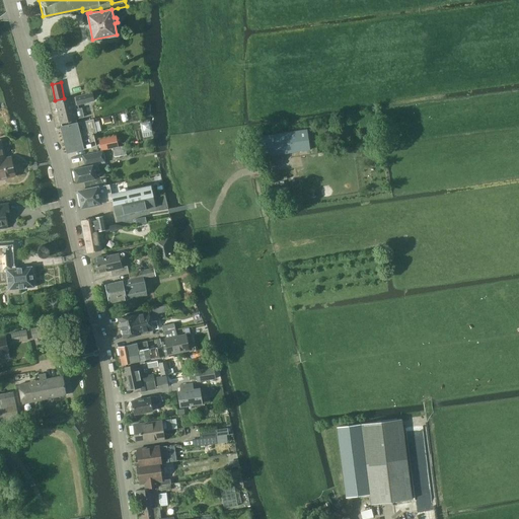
[(71,98),(56,101),(61,124),(77,120),(76,119),(84,117),(82,107),(74,109),(73,105),(78,103),(78,104),(94,100),(92,93),(76,97),(77,99),(72,100),(71,98)]
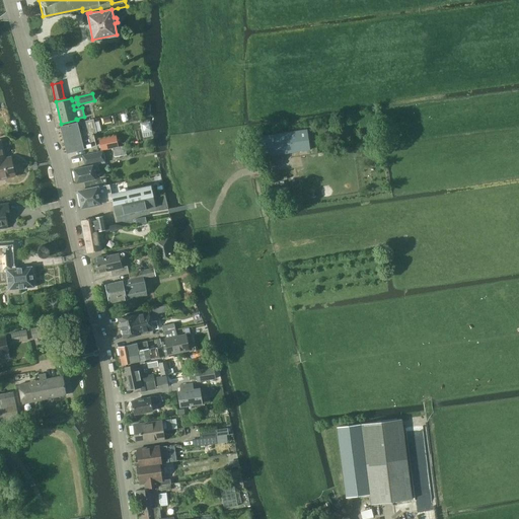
[(376,130),(374,117),(359,119),(361,132),(376,130)]
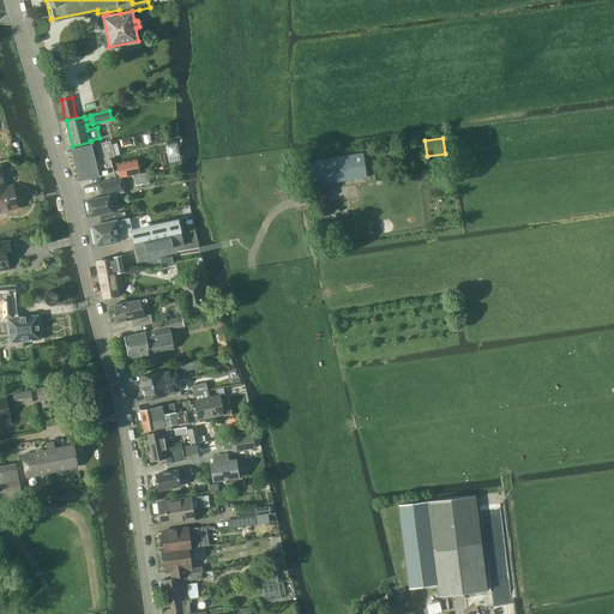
[(114,172),(110,158),(115,157),(110,140),(97,144),(73,150),(80,180),(114,172)]
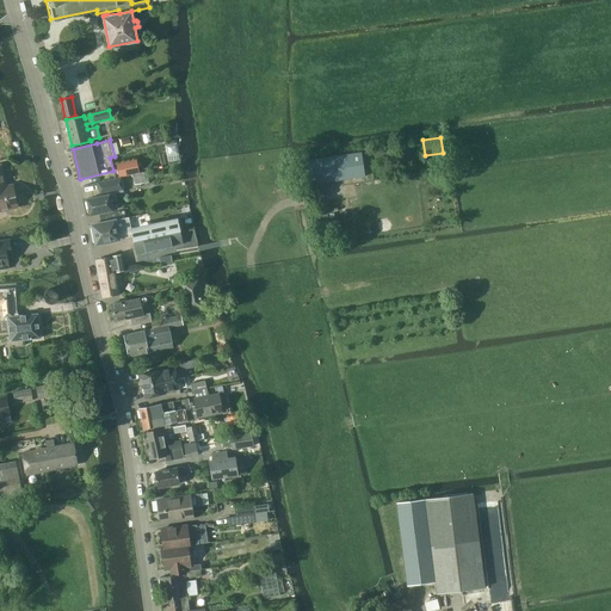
[(312,181),(366,176),(364,150),(309,156),(312,181)]
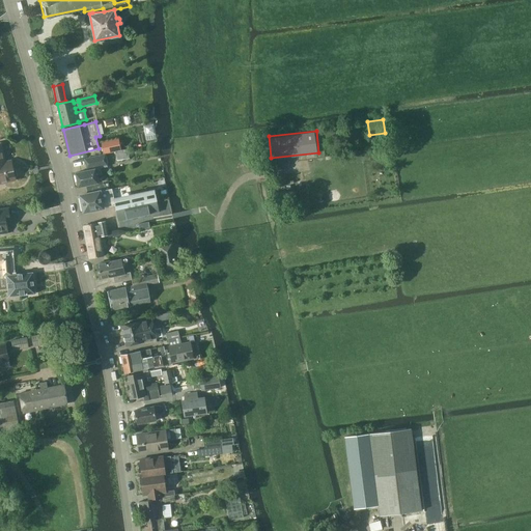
[(118,139),(103,142),(105,155),(121,150),(118,139)]
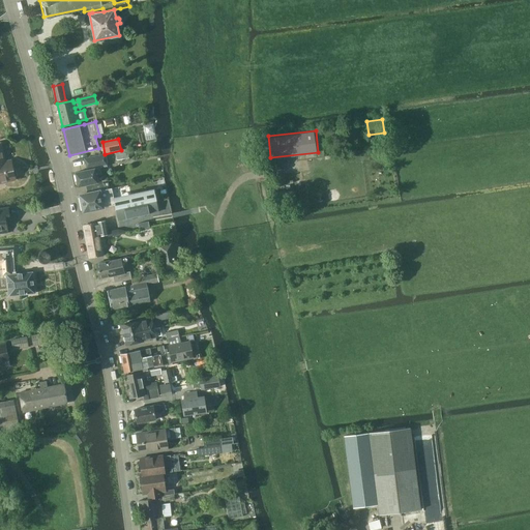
[(0,182),(16,179),(16,177),(17,175),(16,169),(13,169),(11,160),(4,163),(0,144),(0,182)]
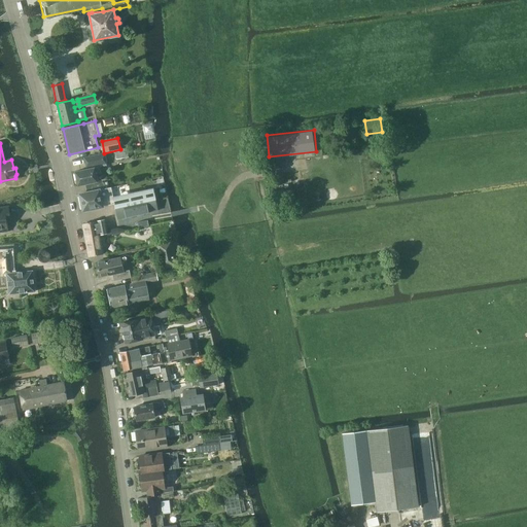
[(127,148),(114,151),(116,160),(129,157),(127,148)]
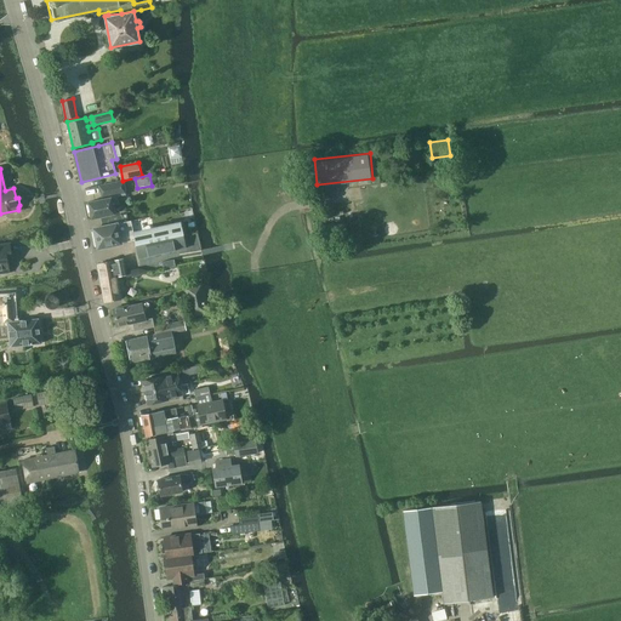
[(112,215),(115,215),(113,206),(120,205),(118,197),(126,195),(123,181),(100,186),(103,199),(89,203),(92,220),(101,217),(112,215)]
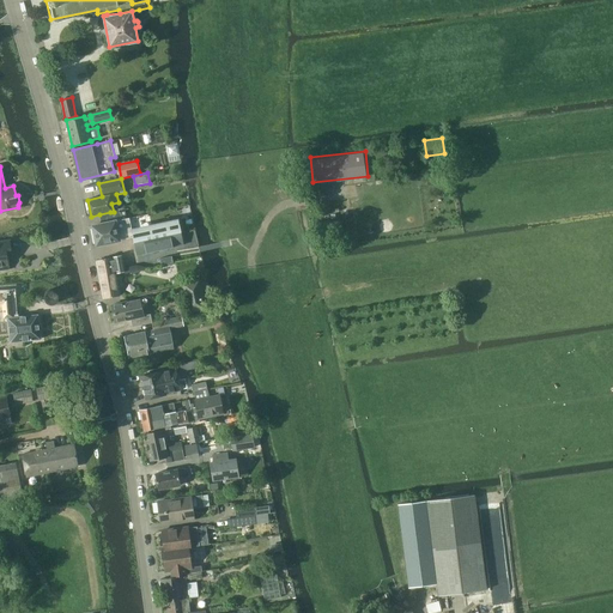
[(132,234),(128,218),(93,226),(93,229),(95,229),(96,231),(95,234),(95,235),(96,236),(96,238),(97,240),(98,243),(97,243),(97,246),(120,241),(120,240),(133,237),(134,243),(182,232),(180,220),(150,228),(151,229),(132,234)]
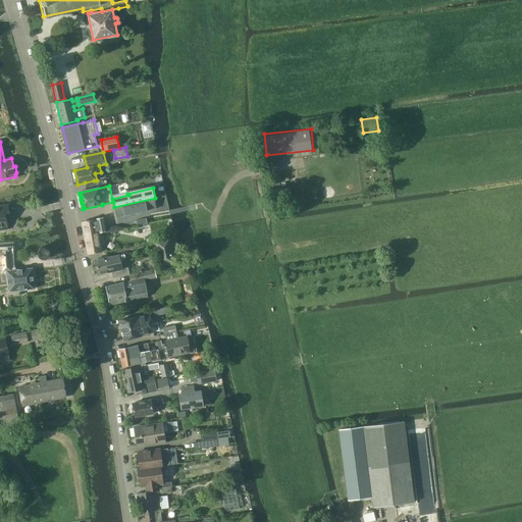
[(114,207),(116,217),(157,208),(155,198),(114,207)]
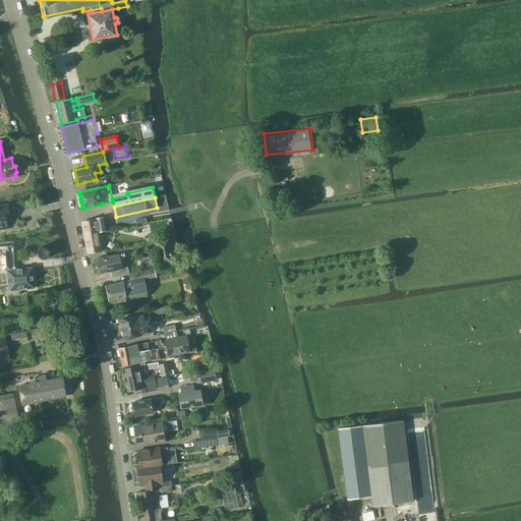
[(0,229),(8,229),(7,219),(11,219),(9,205),(0,205),(0,229)]
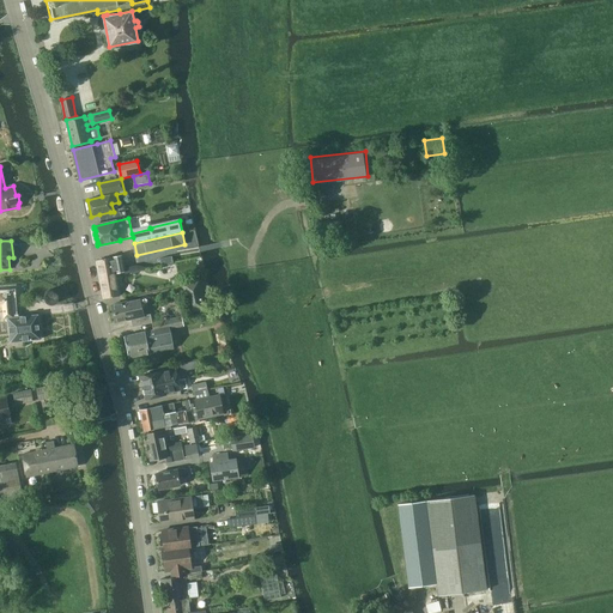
[(116,274),(126,272),(125,267),(122,256),(97,261),(104,299),(120,296),(117,281),(116,274)]
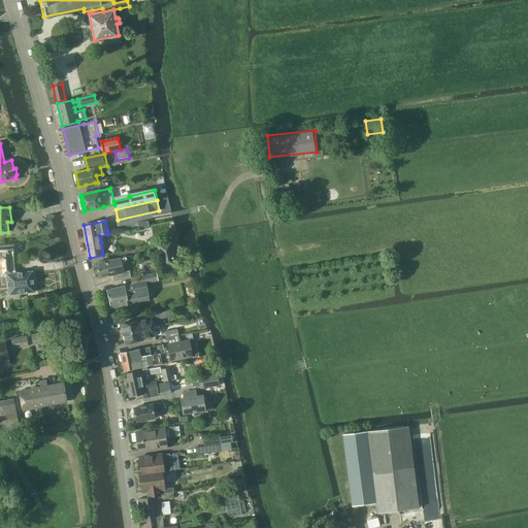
[(163,268),(177,265),(171,241),(158,244),(163,268)]
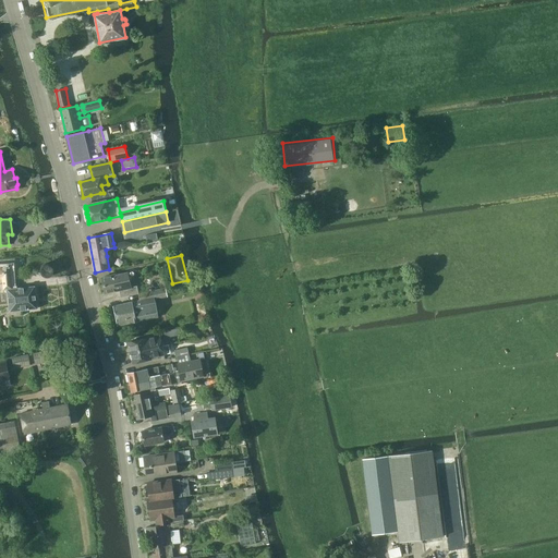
[(0,279),(11,278),(10,267),(0,267),(0,279)]
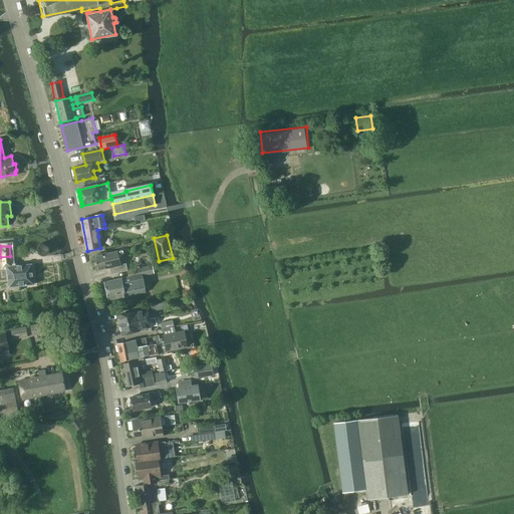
[(111,274),(127,271),(126,263),(120,265),(119,259),(124,258),(122,250),(103,255),(103,254),(93,256),(97,270),(109,268),(111,274)]
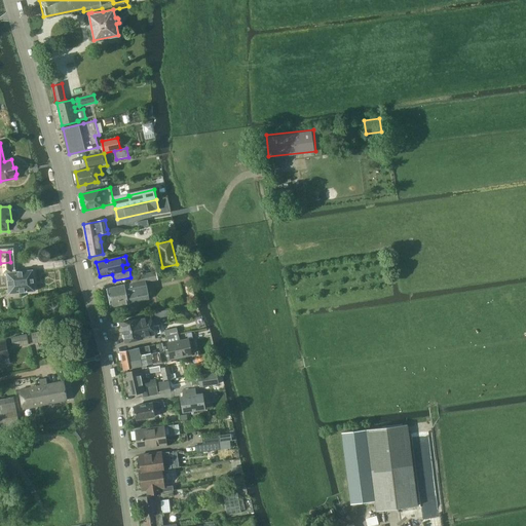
[(11,272),(10,262),(0,263),(0,273),(1,274),(1,276),(0,276),(0,286),(8,285),(9,294),(35,291),(33,270),(11,272)]
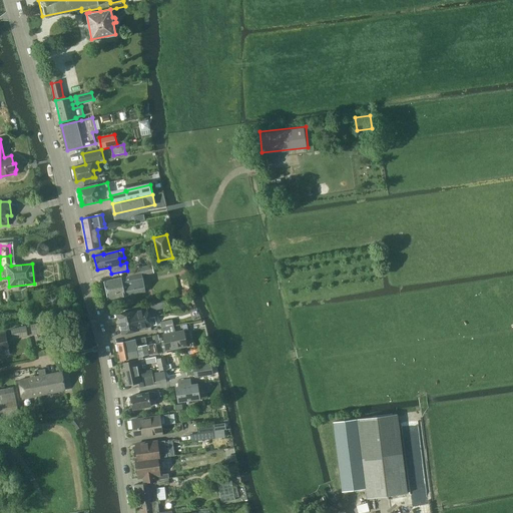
[(140,268),(127,271),(128,276),(121,278),(104,282),(107,300),(118,298),(120,299),(124,298),(125,296),(145,292),(141,275),(152,273),(151,266),(140,268)]
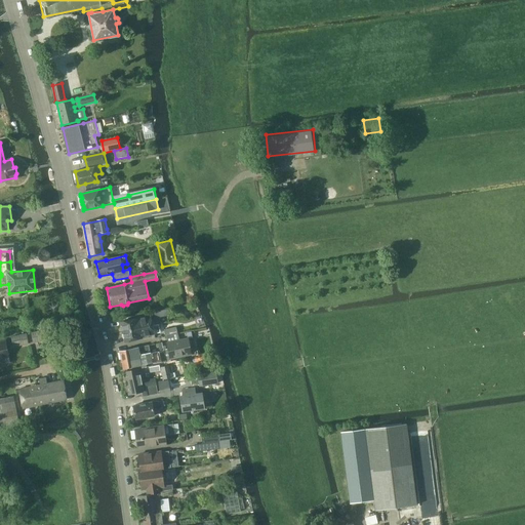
[(169,315),(168,309),(154,312),(156,318),(169,315)]
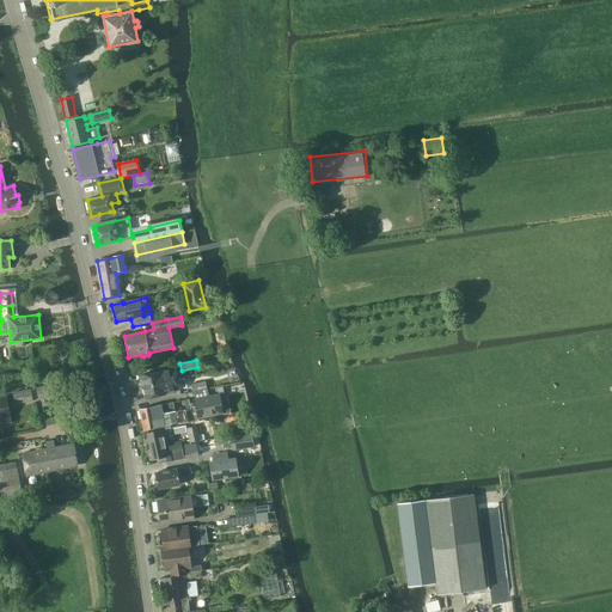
[(140,375),(144,386),(178,379),(176,368),(161,372),(160,371),(140,375)]
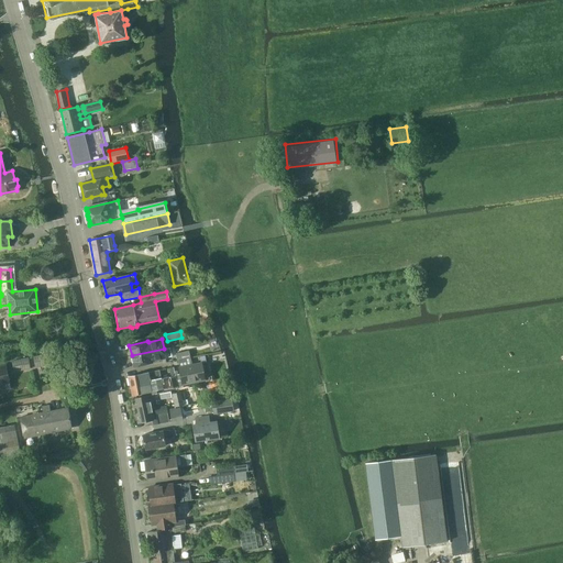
[(152,361),(166,357),(164,349),(132,355),(134,366),(153,362),(152,361)]
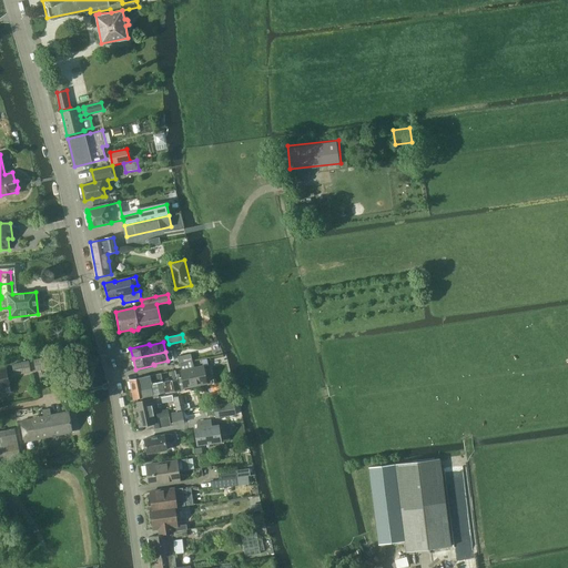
[(179,363),(192,361),(191,354),(178,356),(179,363)]
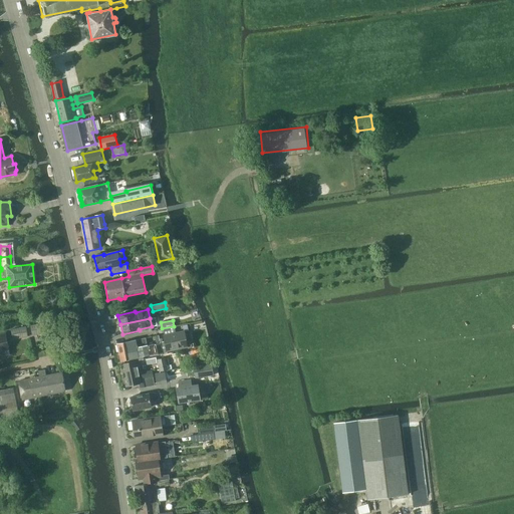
[(30,324),(32,334),(47,331),(45,321),(30,324)]
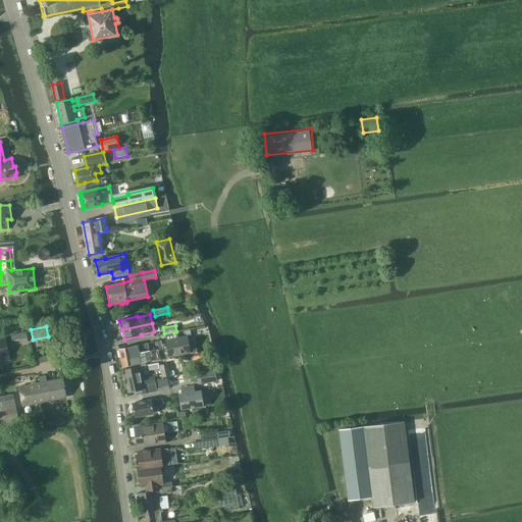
[(28,341),(25,329),(10,333),(12,344),(28,341)]
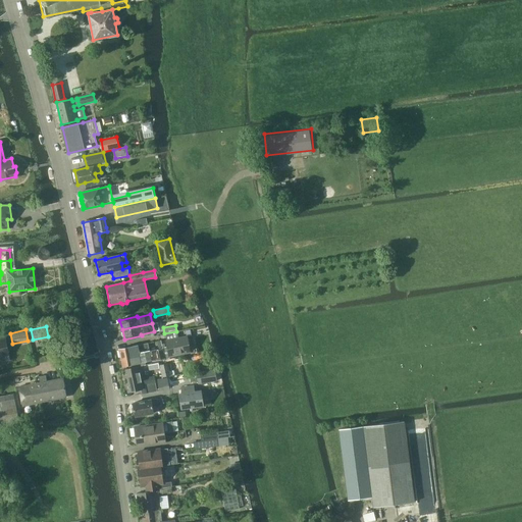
[(169,359),(169,358),(191,353),(191,354),(195,353),(194,347),(190,347),(189,344),(191,344),(189,337),(188,338),(188,336),(178,338),(166,342),(165,342),(166,347),(163,348),(163,349),(166,359),(169,359)]
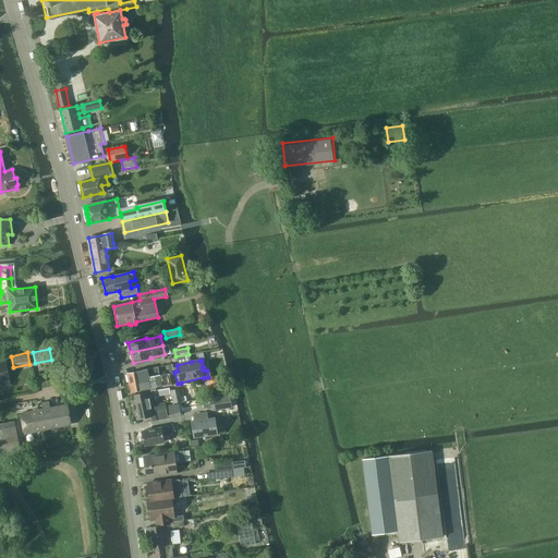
[(7,363),(0,363),(0,381),(1,387),(11,385),(7,363)]
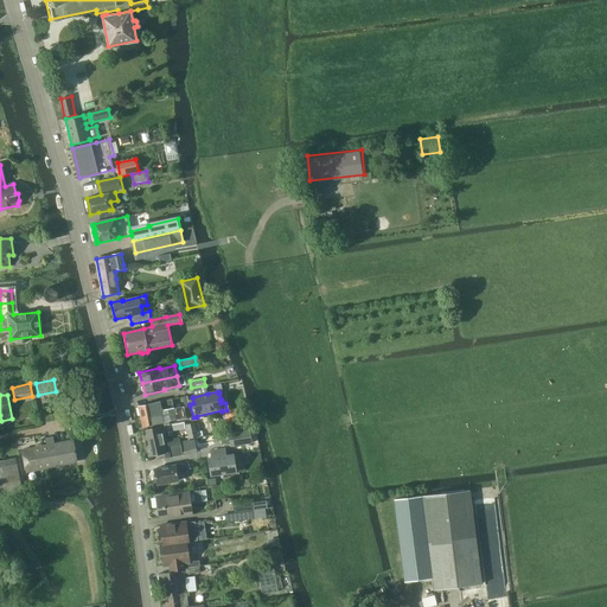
[(139,406),(139,407),(141,416),(176,409),(174,408),(173,398),(139,406)]
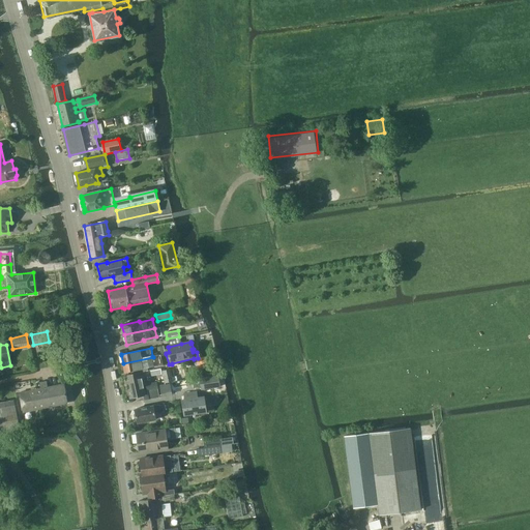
[(153,366),(169,364),(166,354),(162,355),(162,354),(152,356),(153,357),(123,363),(124,372),(142,369),(142,373),(144,373),(148,372),(148,367),(153,366)]
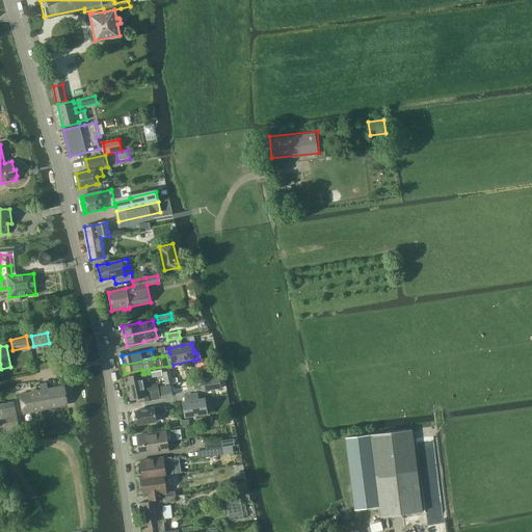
[(166,384),(174,382),(170,370),(163,372),(166,384)]
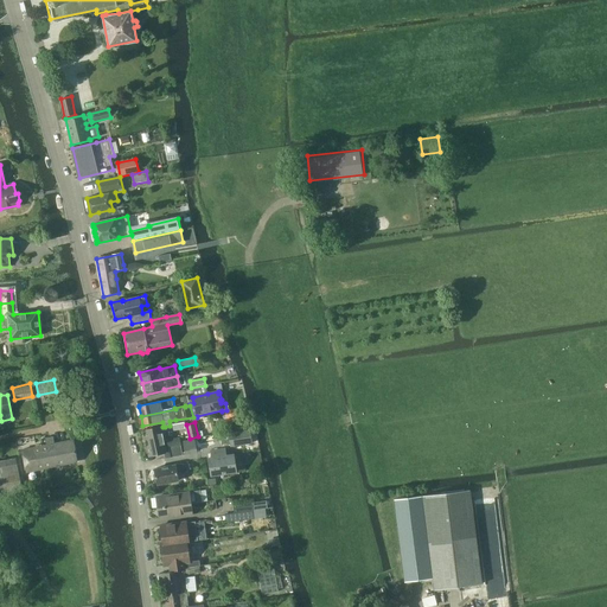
[(165,459),(183,455),(179,438),(165,440),(161,427),(142,430),(148,458),(165,454),(165,459)]
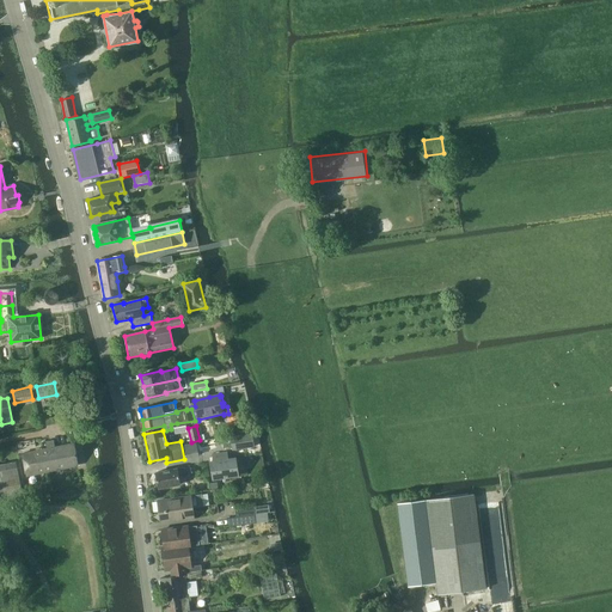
[(252,434),(231,438),(232,451),(254,447),(252,434)]
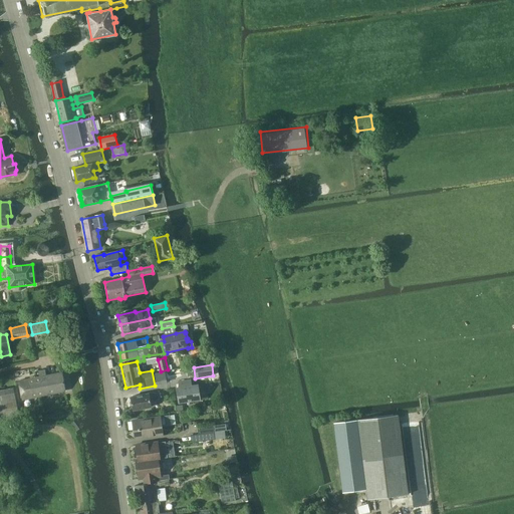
[(39,370),(40,376),(37,376),(40,396),(65,391),(62,372),(46,375),(45,369),(39,370)]
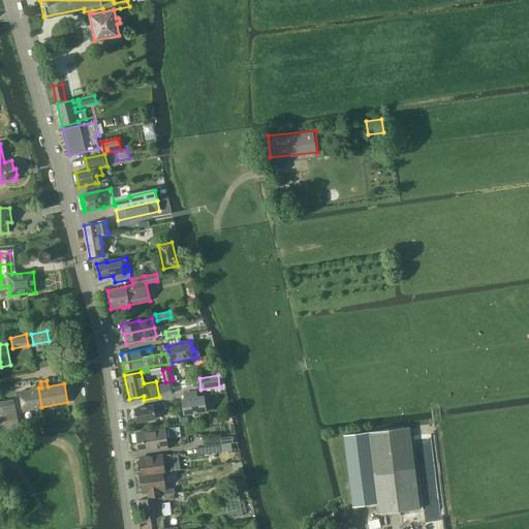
[(159,385),(161,396),(172,394),(169,382),(159,385)]
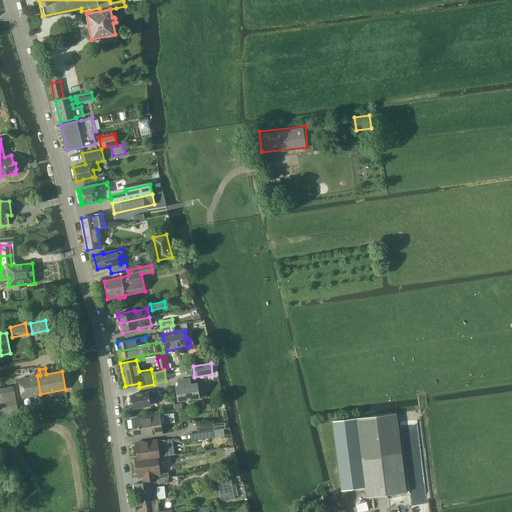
[(23,398),(40,394),(37,375),(19,379),(23,398)]
